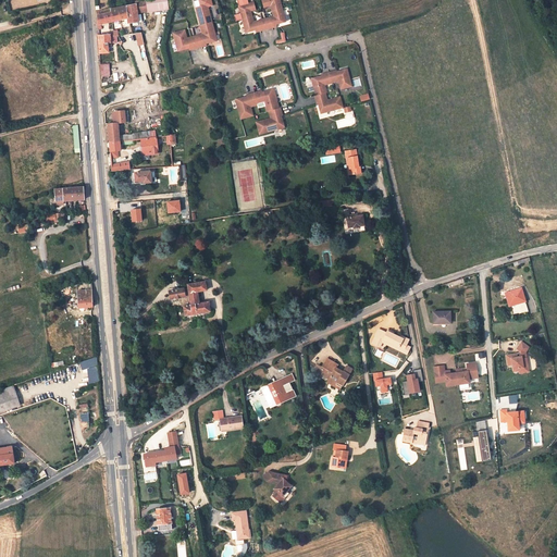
[(130,23),(139,22),(138,13),(148,12),(146,0),(145,0),(135,2),(136,3),(111,9),(111,7),(97,12),(98,25),(128,17),(130,23)]
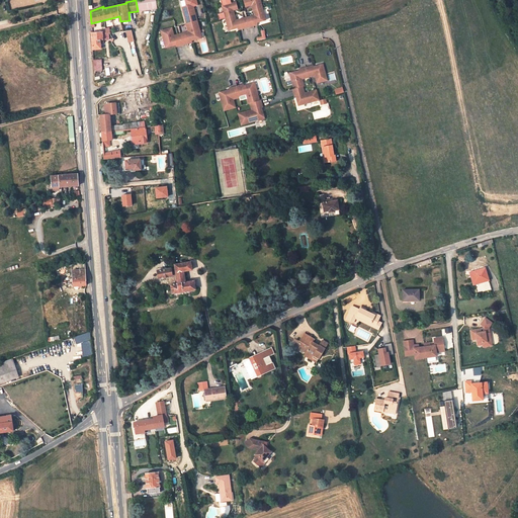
[(136,0),(138,11),(138,12),(157,9),(156,0),(136,0)]
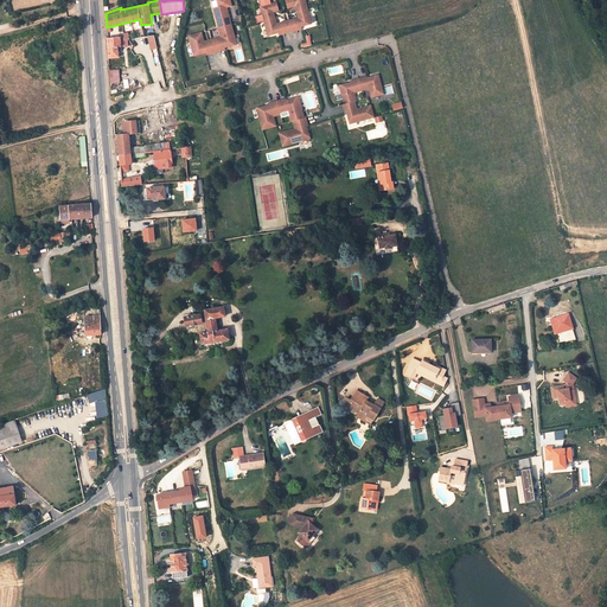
[(312,23),(305,0),(286,0),(288,7),(295,5),(296,11),(275,17),(273,8),(278,7),(276,1),(272,2),(270,0),(259,0),(262,13),(255,16),(257,21),(264,20),(268,34),(279,32),(279,34),(301,29),(301,26),(312,23)]
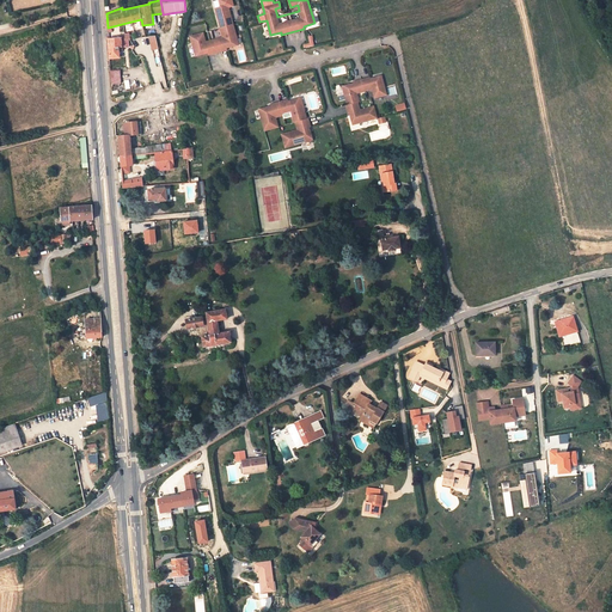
[(239,44),(233,24),(228,5),(215,7),(224,40),(214,42),(218,51),(227,49),(226,47),(239,44)]
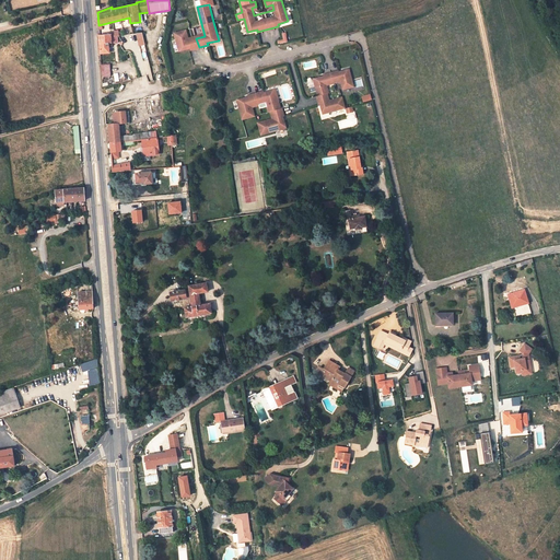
[(188,39),(186,30),(174,33),(179,50),(190,48),(191,49),(196,48),(193,38),(188,39)]
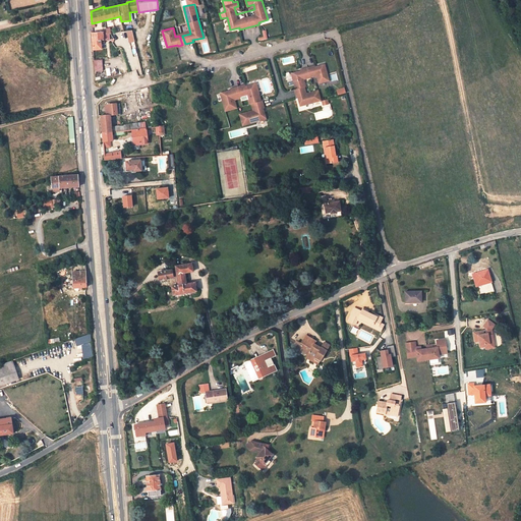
[(94,50),(102,49),(101,40),(109,40),(109,32),(103,32),(104,33),(93,34),(94,50)]
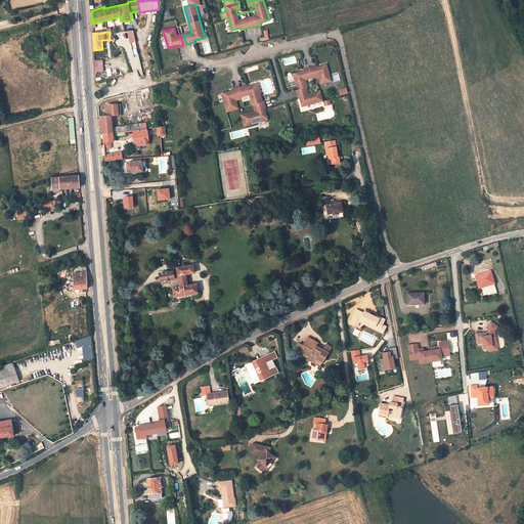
[(95,72),(103,72),(102,59),(94,59),(95,72)]
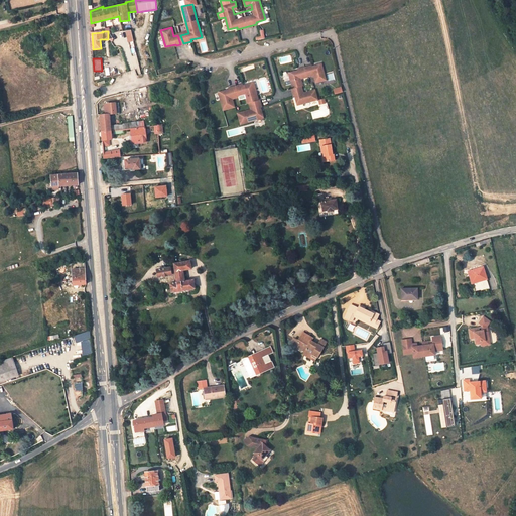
[(317,99),(313,83),(309,84),(307,75),(311,74),(312,77),(314,77),(316,82),(326,80),(321,63),(312,67),(311,65),(297,69),(298,70),(298,72),(295,73),(295,71),(289,73),(293,88),(291,89),(293,96),(295,95),(296,95),(297,98),(295,98),(297,105),(317,99)]
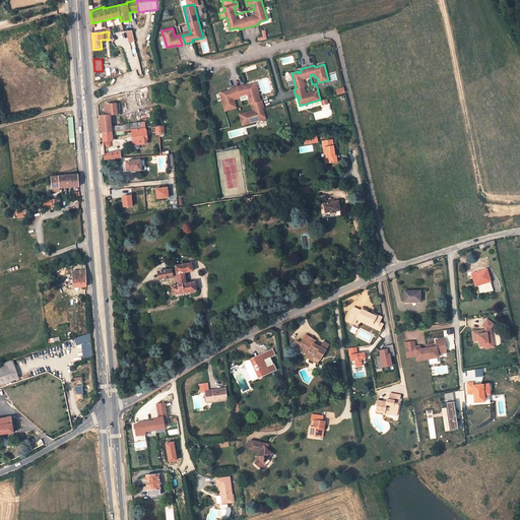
[(260,101),(255,82),(245,85),(245,84),(231,88),(231,89),(232,91),(228,91),(228,90),(220,92),(225,111),(252,103),(254,110),(245,112),(246,114),(240,116),(243,125),(265,119),(264,113),(262,108),(264,107),(262,101),(262,100),(260,101)]
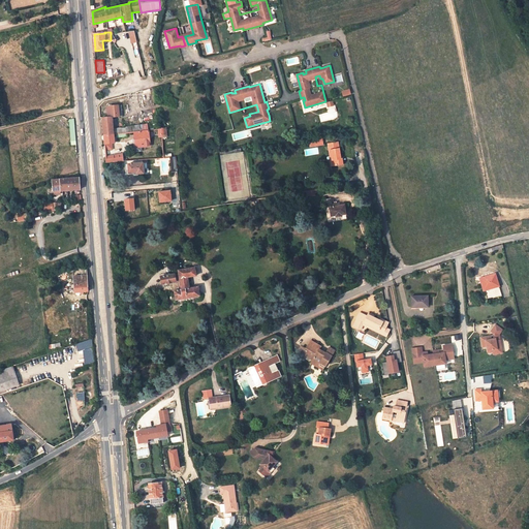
[(112,117),(123,116),(121,105),(107,106),(109,117),(102,118),(104,135),(120,133),(122,133),(121,128),(113,129),(113,126),(113,124),(112,117)]
